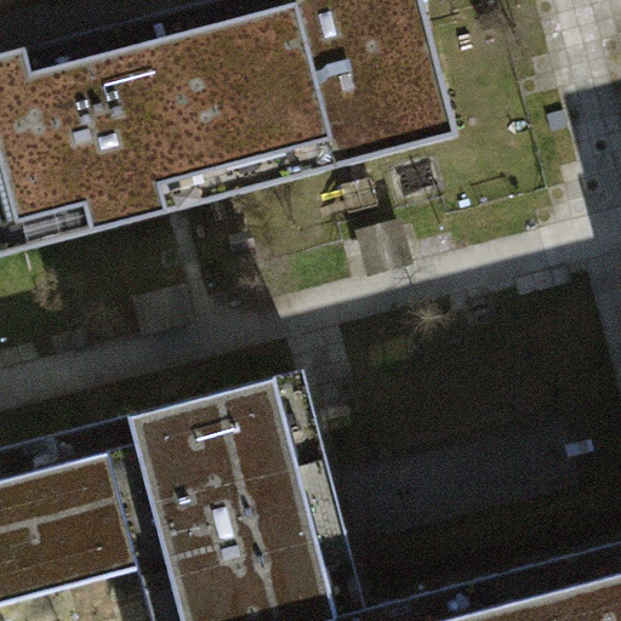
[(339,169),(295,0),(218,0),(0,57),(0,258),(177,211),(339,169)]
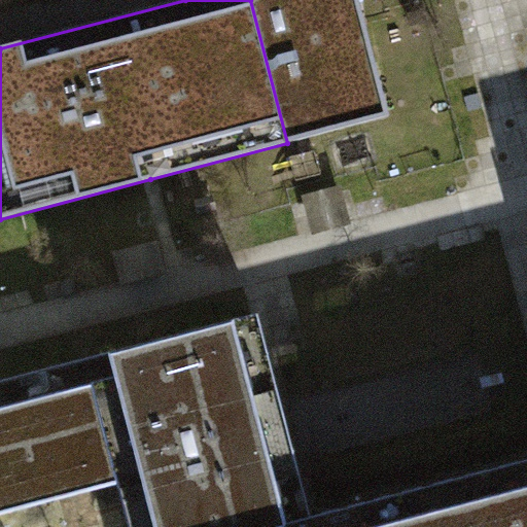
[(250,0),(287,143),(390,116),(359,0),(250,0)]
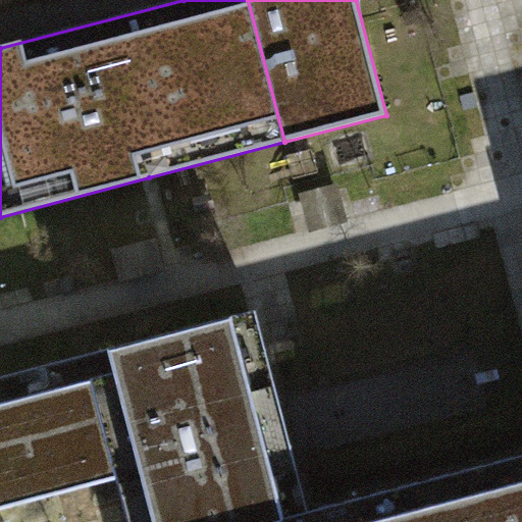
[(87,487),(117,479),(127,521),(296,521),(311,518),(309,511),(257,310),(54,363),(87,487)]
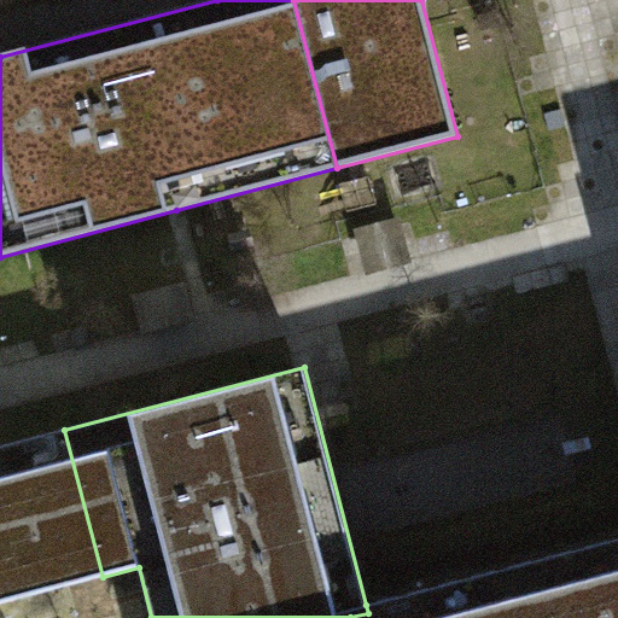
[(0,602),(103,577),(64,430),(0,445),(0,602)]
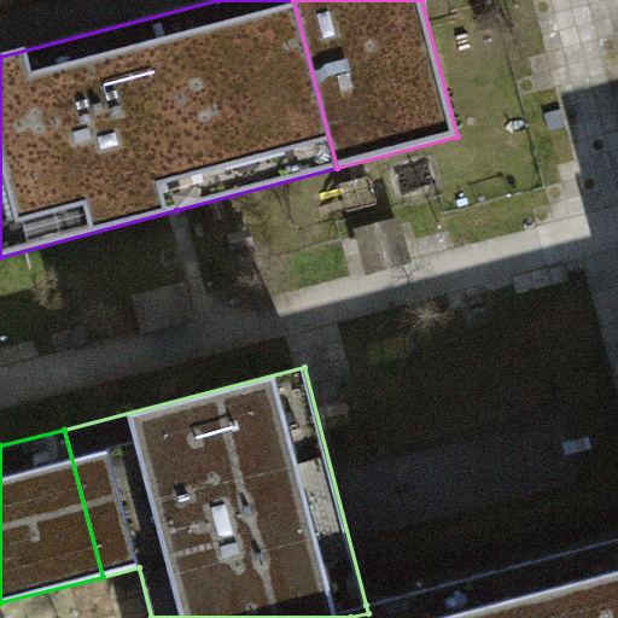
[(617,617),(617,538),(465,579),(474,617),(617,617)]
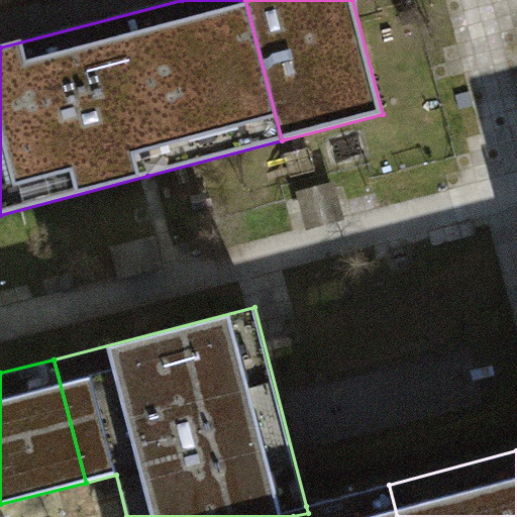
[(293,516),(397,516),(389,485),(356,493),(306,506),(308,513),(293,516)]
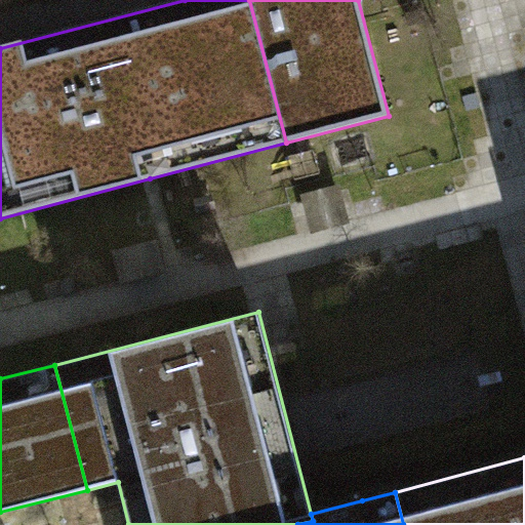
All buildings are outlined.
